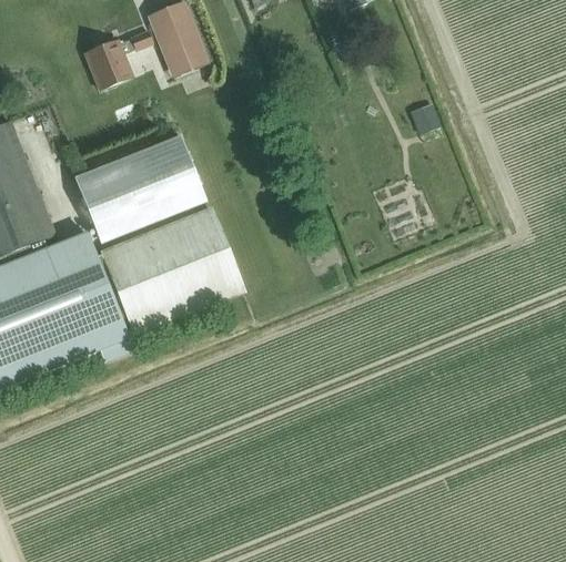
[(174,75),(181,72),(210,60),(184,0),(182,0),(148,14),(174,75)]
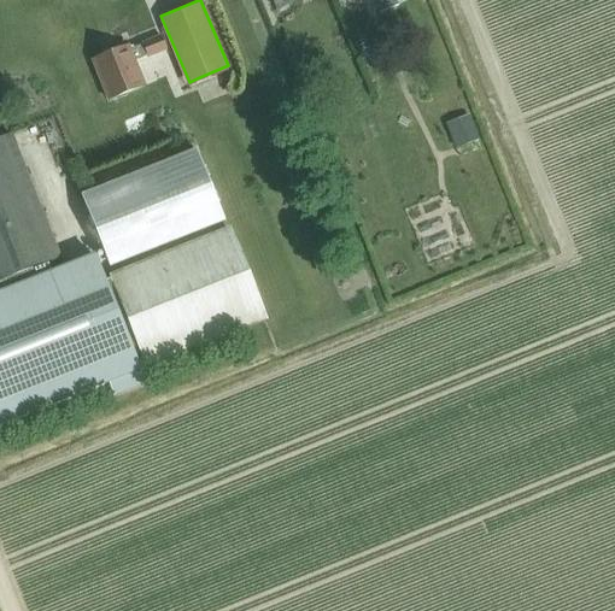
[(129,41),(94,56),(111,95),(146,82),(136,58),(168,46),(162,30),(142,37),(142,40),(130,45),(129,41)]
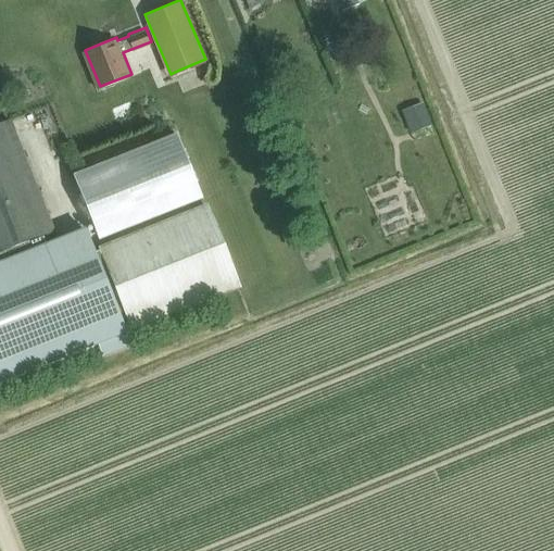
[(0,250),(45,233),(55,228),(11,117),(0,122),(0,250)]
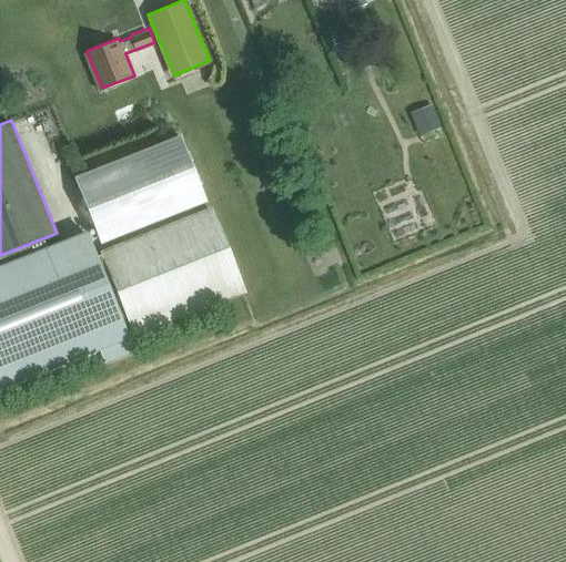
[(21,126),(44,202),(61,196),(38,121),(21,126)]
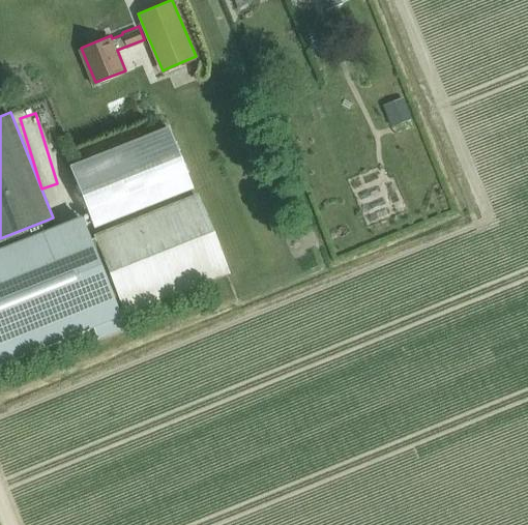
[(195,187),(183,158),(170,124),(70,164),(95,227),(195,187)]
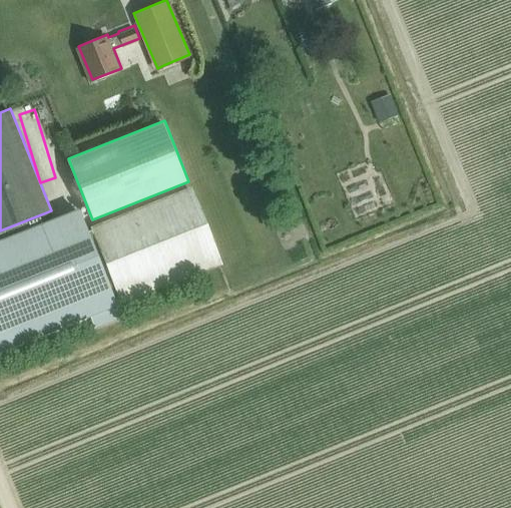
[(220,261),(191,187),(95,224),(96,227),(88,230),(115,297),(123,294),(125,300),(220,261)]
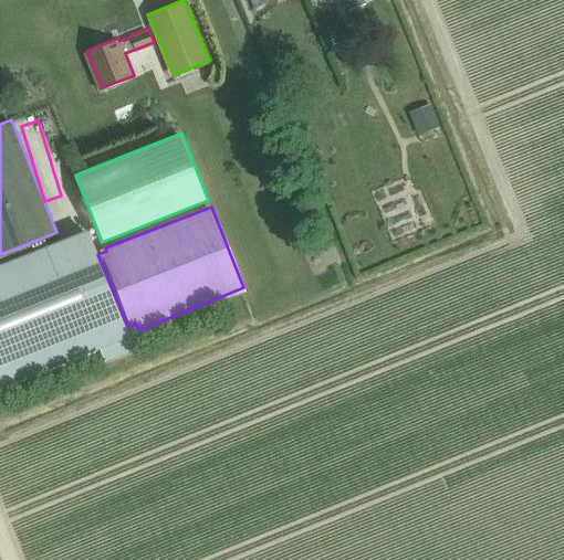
[(135,347),(127,327),(97,254),(89,230),(49,245),(45,236),(0,254),(0,387),(102,346),(107,358),(135,347)]
